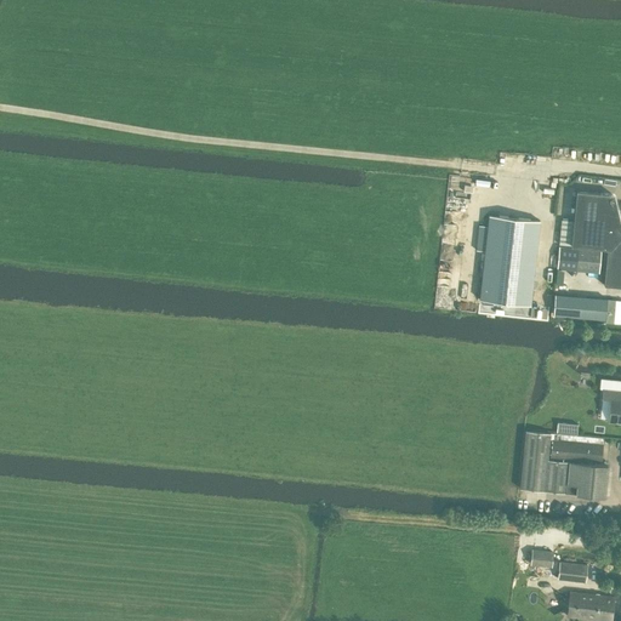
[(608,249),(604,285),(620,286),(620,224),(614,194),(576,191),(571,246),(608,249)]
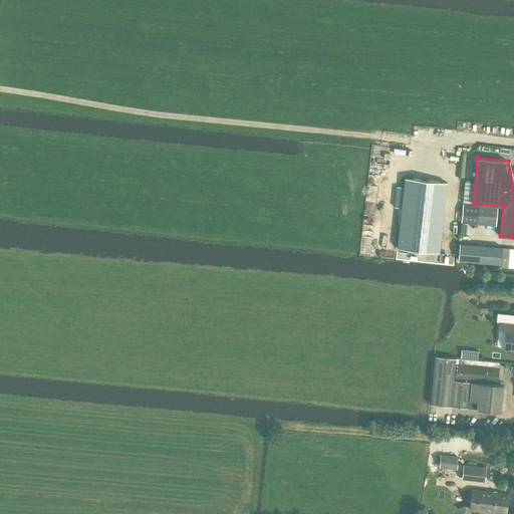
[(396,187),(394,207),(402,208),(398,248),(440,252),(447,183),(405,178),(404,188),(396,187)]
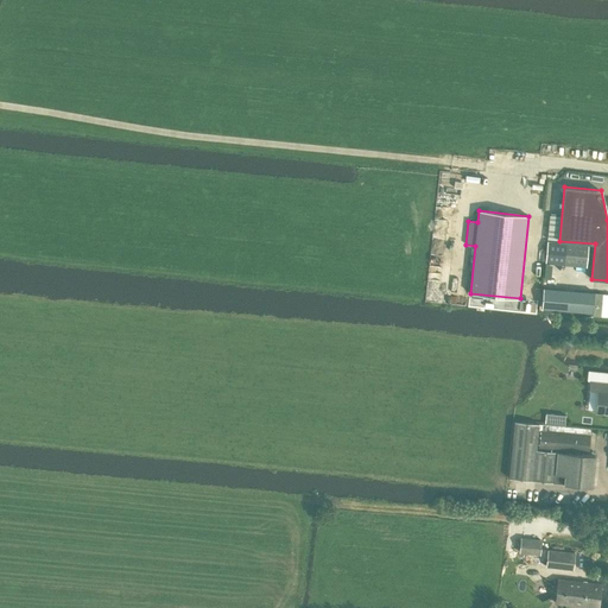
[(587,267),(589,246),(565,244),(563,265),(587,267)]
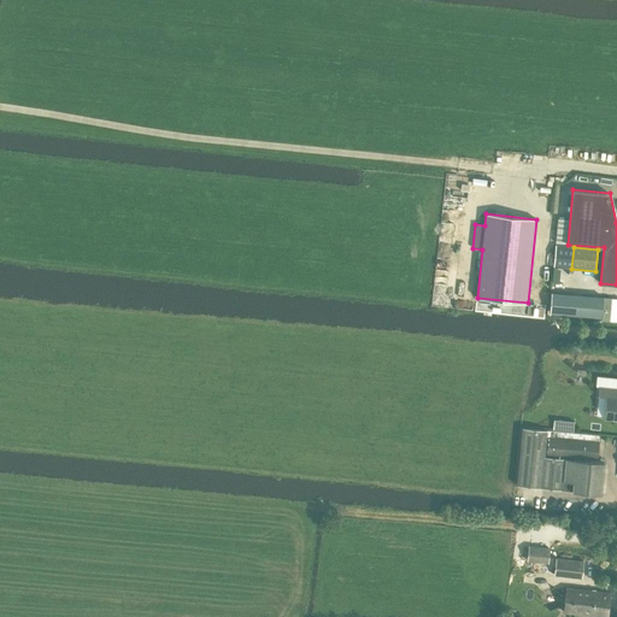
[(600,317),(603,297),(552,293),(550,312),(600,317)]
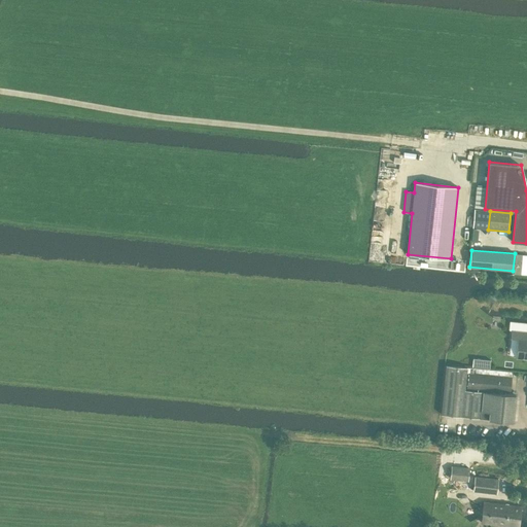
[(491,293),(487,299),(492,303),(497,297),(493,294),(492,293),(491,293)]
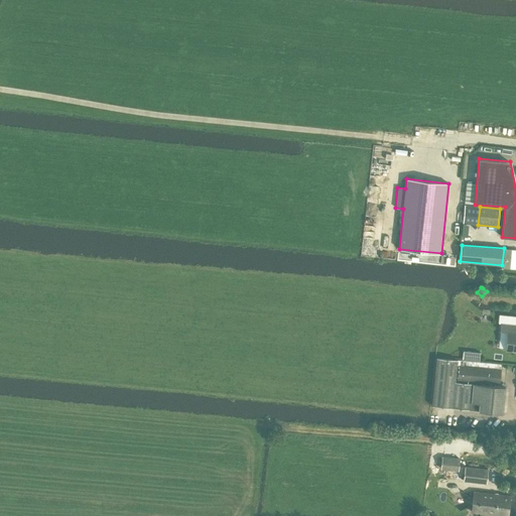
[(515,350),(515,332),(515,333),(515,326),(501,325),(500,332),(508,332),(506,350),(515,350)]
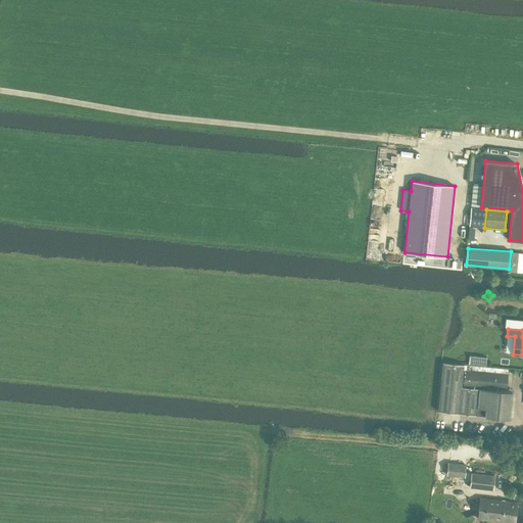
[(469,355),(468,364),(485,365),(486,358),(469,355)]
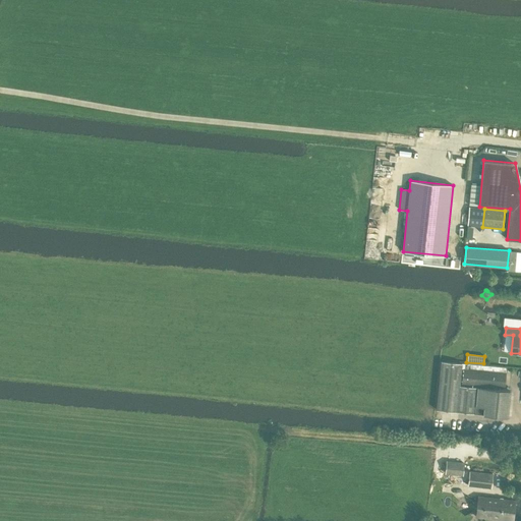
[(461,386),(459,386),(462,363),(441,361),(436,409),(507,417),(510,390),(503,390),(505,373),(463,369),(461,386)]
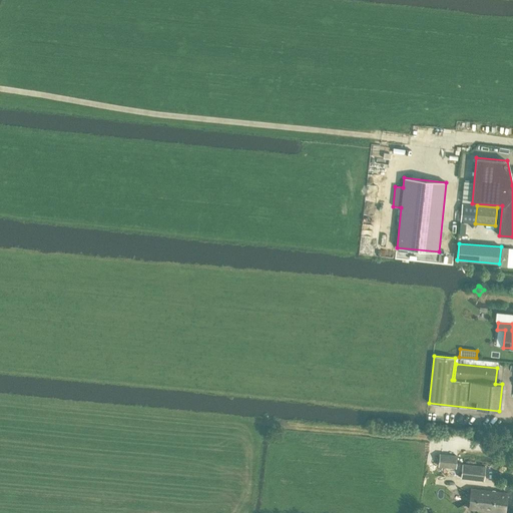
[(440,454),(439,466),(455,468),(456,456),(440,454)]
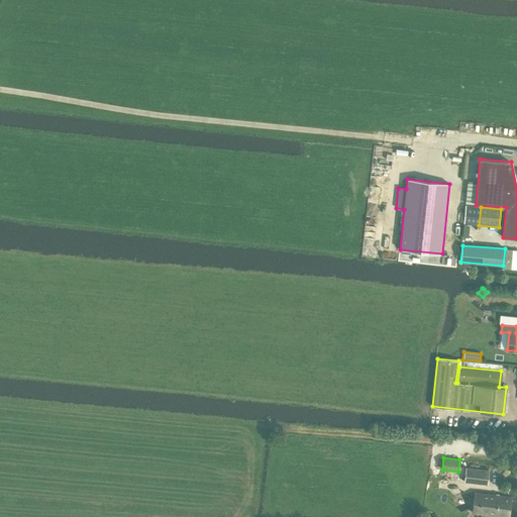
[(466,468),(464,482),(487,484),(488,470),(466,468)]
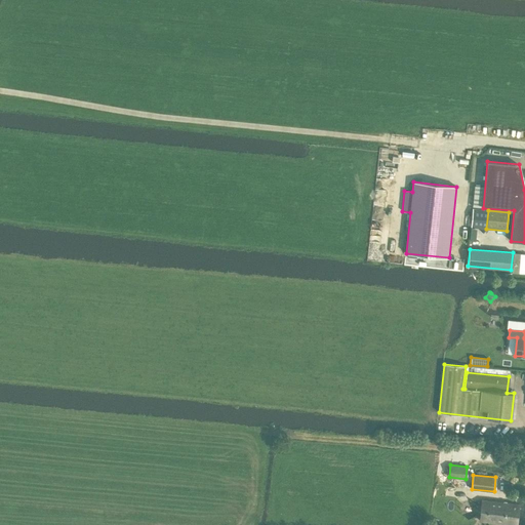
[(517,524),(519,505),(482,500),(480,521),(517,524)]
